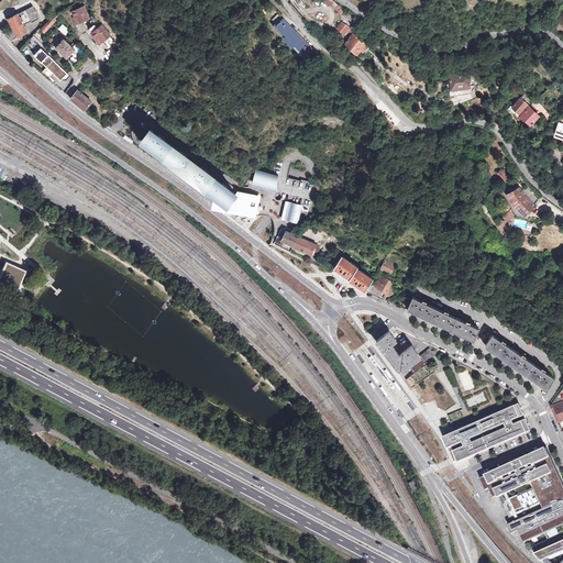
[(353,25),(349,30),(349,31),(353,33),(360,24),(328,0),(322,0),(322,2),(353,25)]
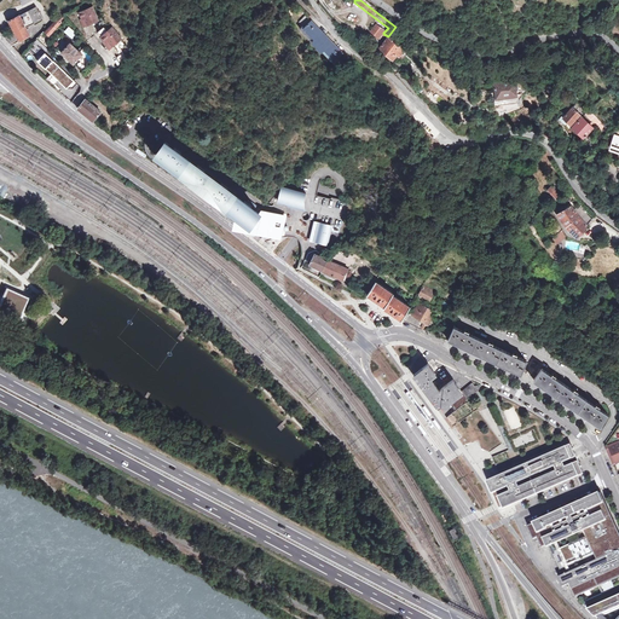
[(15,33),(5,38),(12,46),(30,35),(25,27),(34,22),(35,24),(42,19),(36,6),(10,21),(9,19),(7,19),(15,33)]
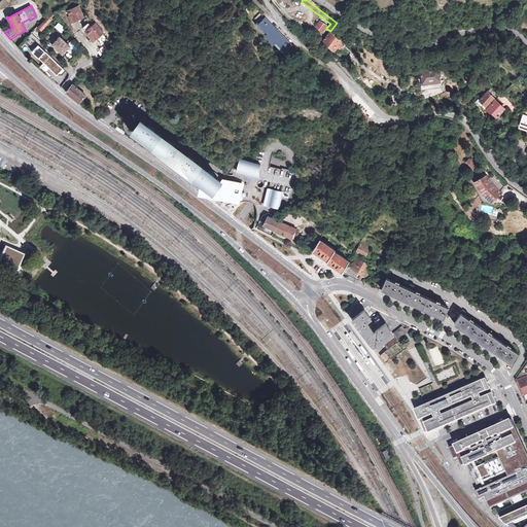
[(69,9),(71,14),(73,14),(75,20),(77,20),(79,21),(80,18),(83,16),(79,5),(75,7),(73,6),(73,8),(69,9)]
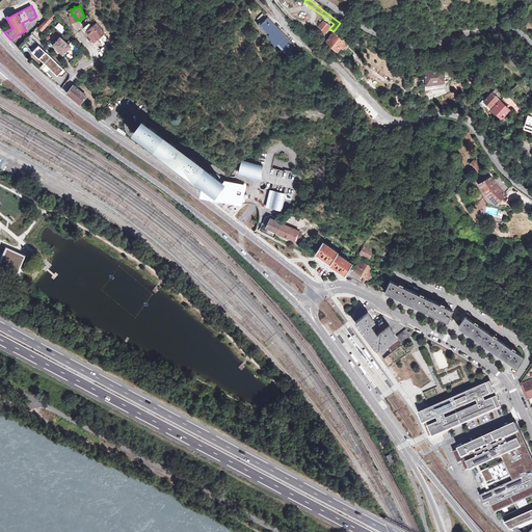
[(288,52),(295,44),(287,35),(280,29),(274,23),(263,12),(256,20),(260,23),(258,25),(288,55),(290,53),(288,52)]
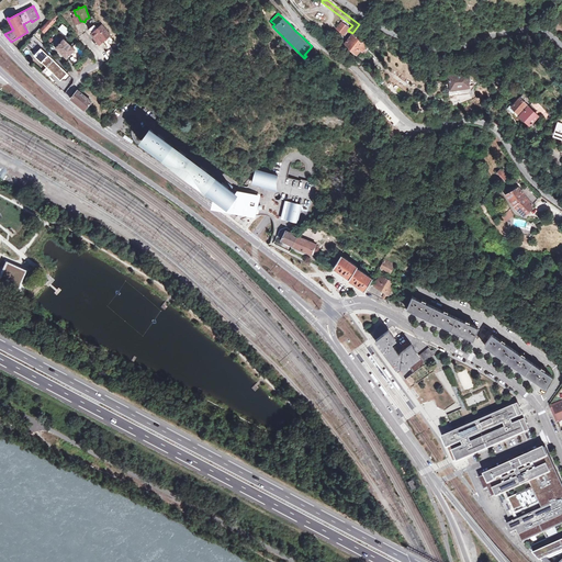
[(44,33),(59,18),(56,14),(41,30),(44,33)]
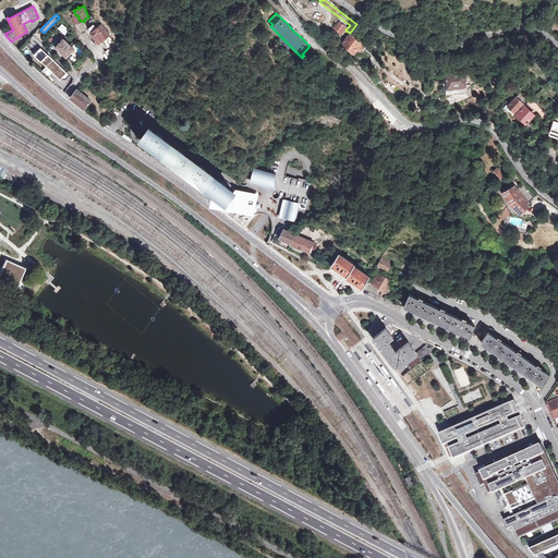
[(338,23),(332,29),(338,35),(340,34),(343,28),(338,23)]
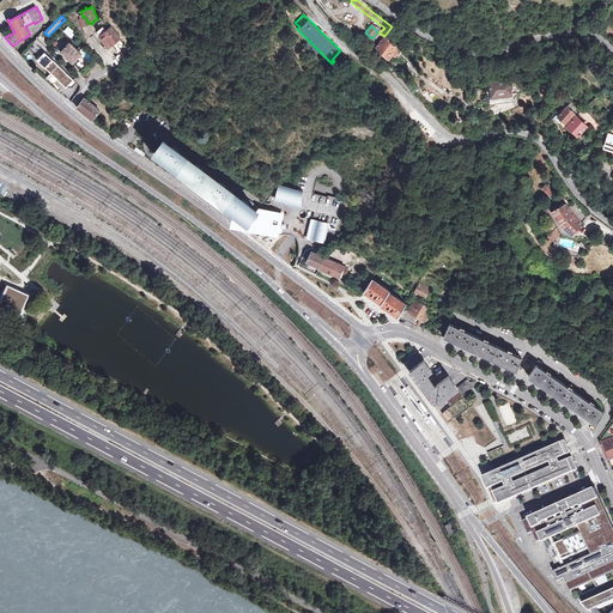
[(117,41),(121,37),(111,26),(108,30),(105,29),(105,31),(102,35),(105,40),(104,41),(109,47),(115,42),(116,42),(117,41)]
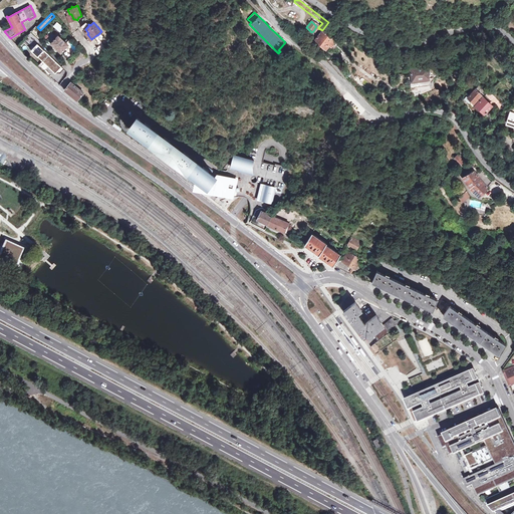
[(324,51),(328,47),(332,42),(320,32),(312,42),(324,51)]
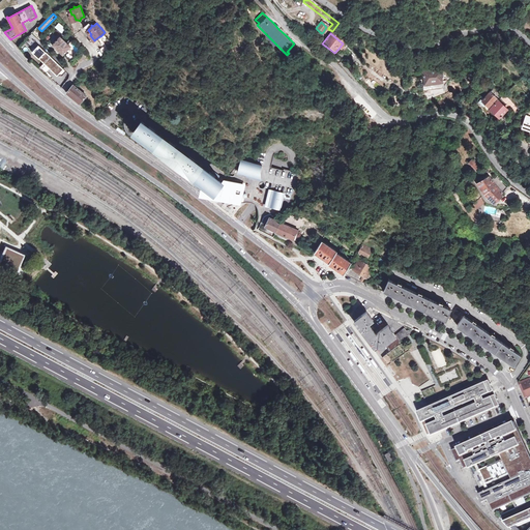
[(64,54),(65,53),(71,46),(69,43),(61,36),(54,45),(64,54)]
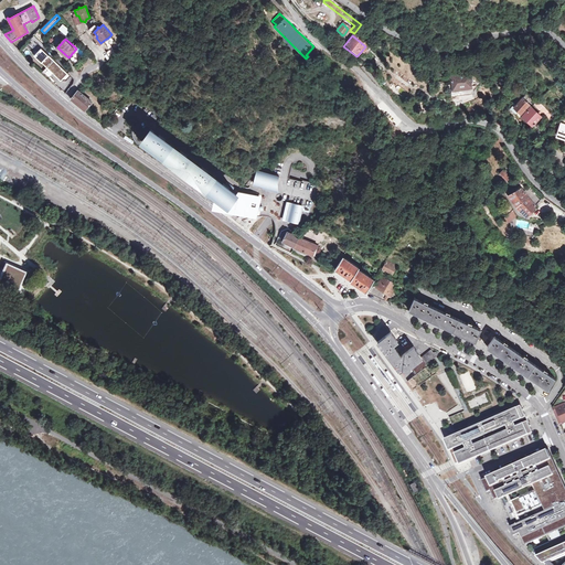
[(76,49),(70,56),(76,63),(82,56),(76,46),(75,45),(74,46),(76,49)]
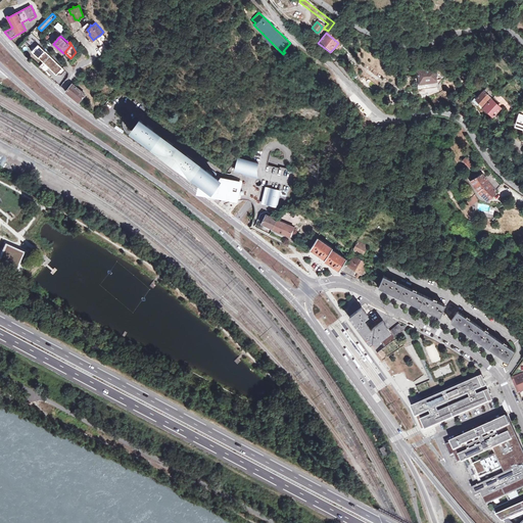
[(102,51),(107,47),(105,43),(99,47),(102,51)]
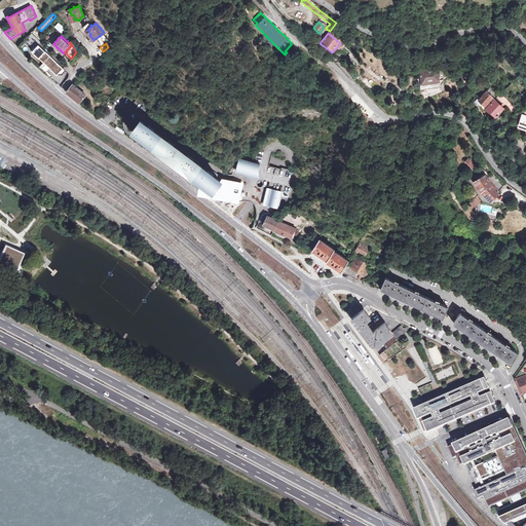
[(35,47),(32,50),(44,63),(50,55),(39,45),(36,48),(35,47)]
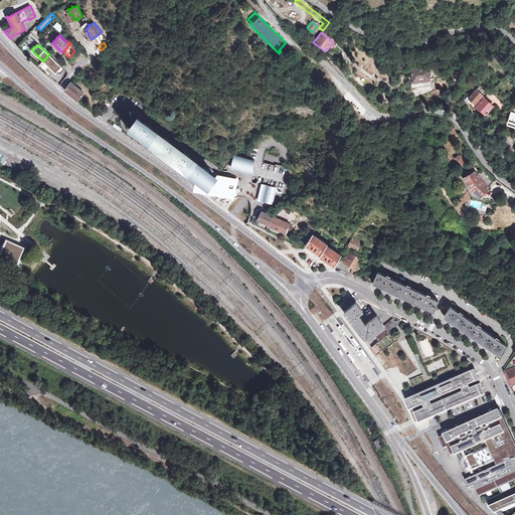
[(62,66),(49,54),(43,61),(40,65),(46,70),(49,67),(56,73),(62,66)]
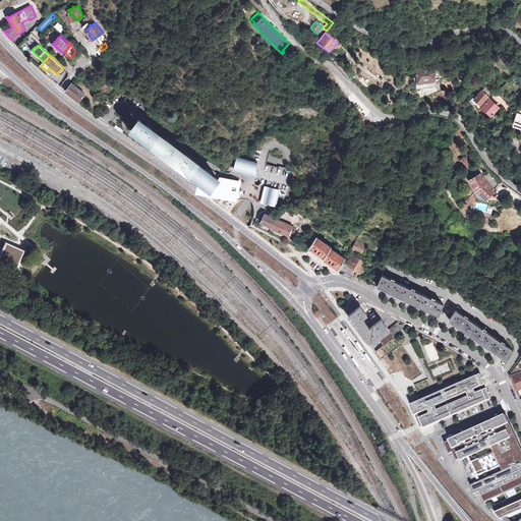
[(362,74),(372,82),(378,76),(366,68),(362,74)]
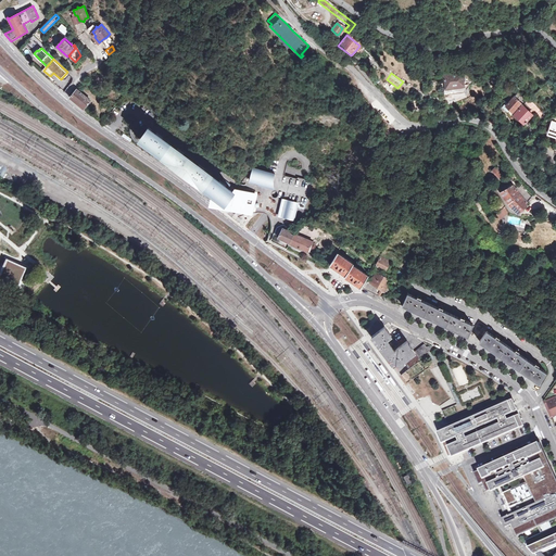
[(463,85),(466,85),(465,79),(462,80),(460,74),(443,76),(445,95),(464,91),(463,86),(463,85)]
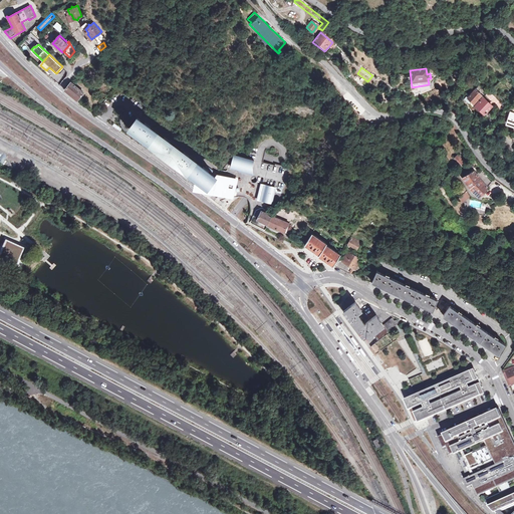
[(355,73),(351,70),(346,75),(350,78),(355,73)]
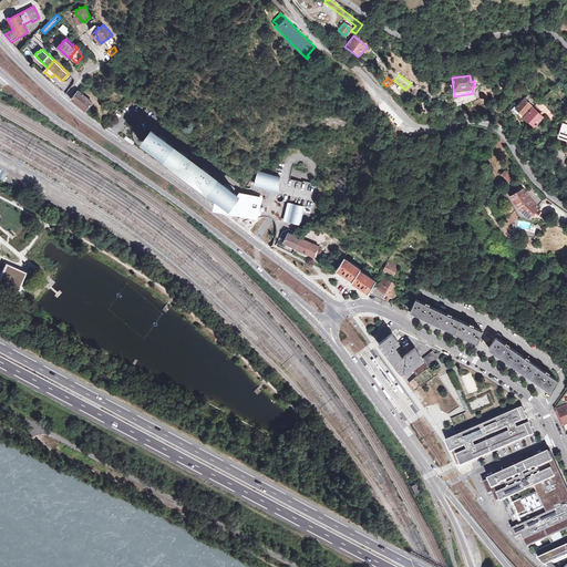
[(71,99),(85,110),(92,102),(80,90),(71,99)]
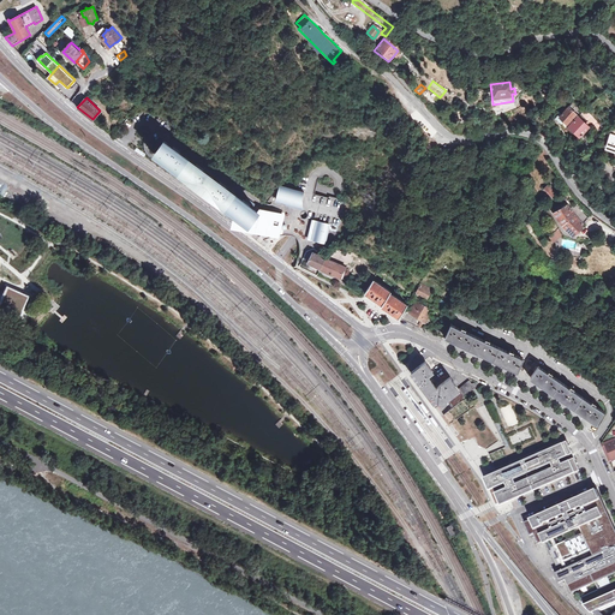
[(568,111),(573,106),(571,103),(560,114),(559,114),(554,119),(560,125),(562,121),(566,124),(574,115),(568,111)]
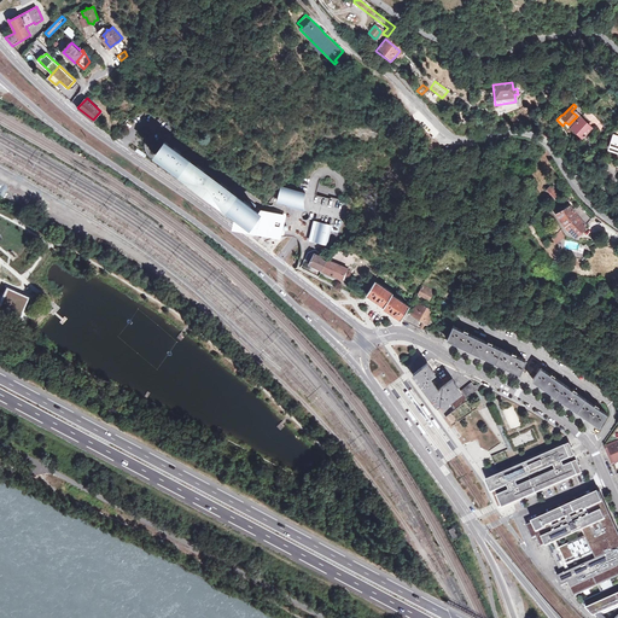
[(517,112),(532,105),(497,116),(497,118),(517,112)]
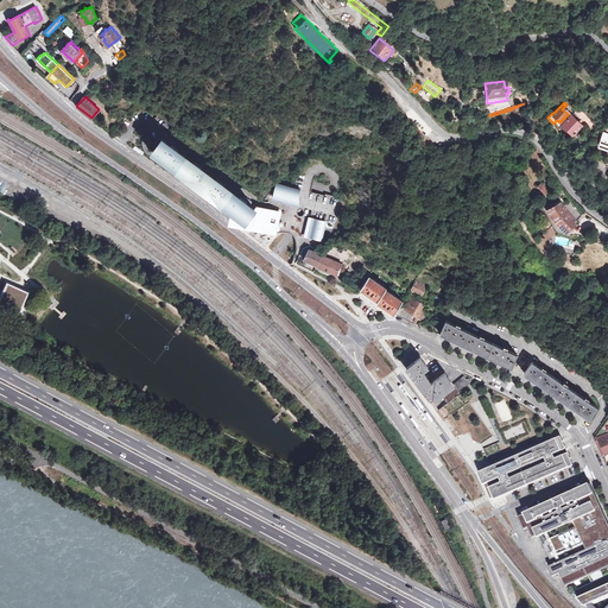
[(578,108),(574,113),(591,128),(595,124),(578,108)]
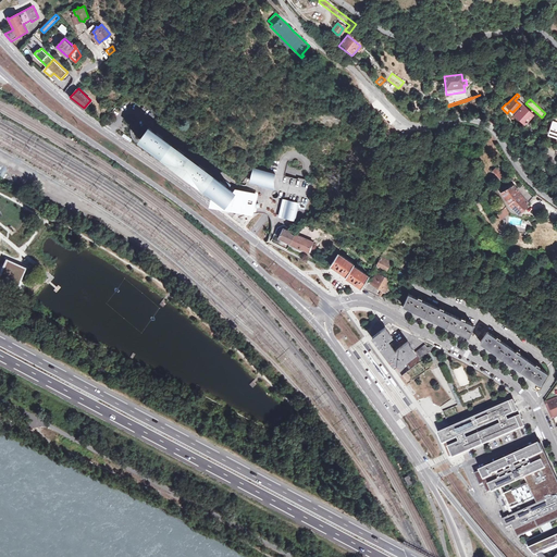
[(533,115),(522,104),(512,113),(523,125),(533,115)]
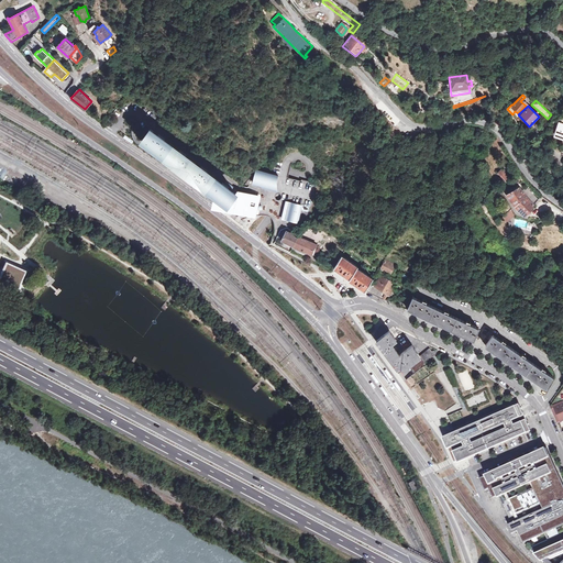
[(562,140),(562,123),(558,122),(551,135),(562,140)]
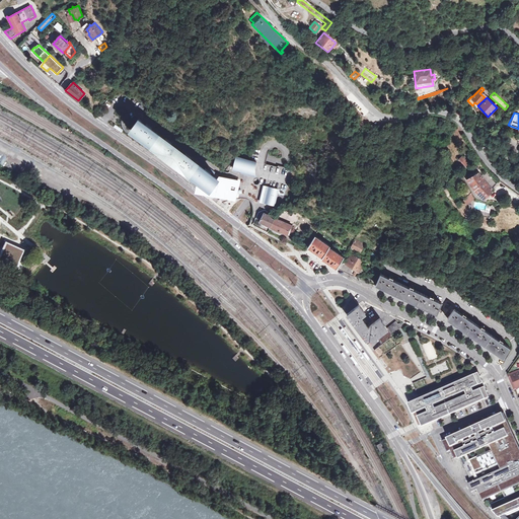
[(159,134),(139,120),(132,129),(152,144),(159,134)]
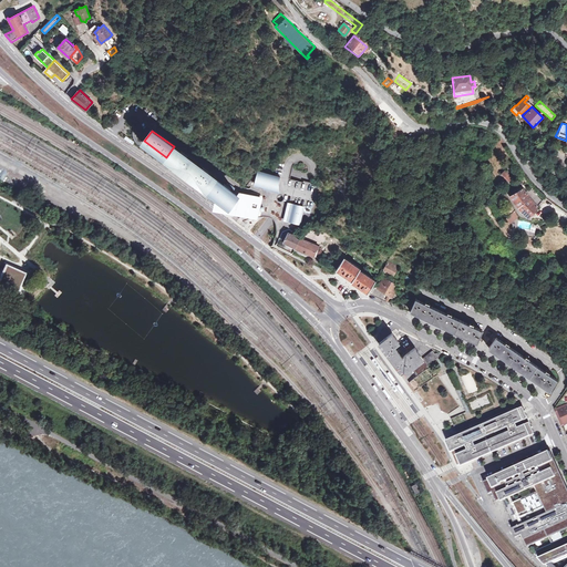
[(174,146),(166,157),(187,174),(195,163),(174,146)]
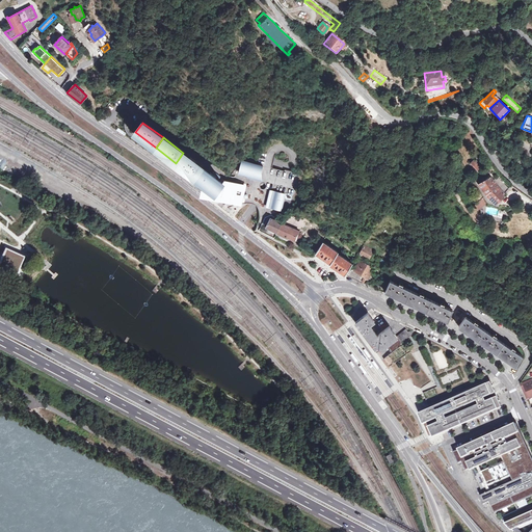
[(183,153),(176,163),(196,179),(204,168),(183,153)]
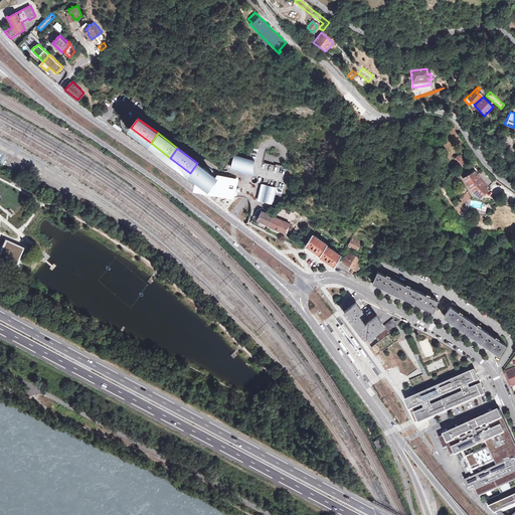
[(460,166),(465,162),(460,156),(455,160),(460,166)]
